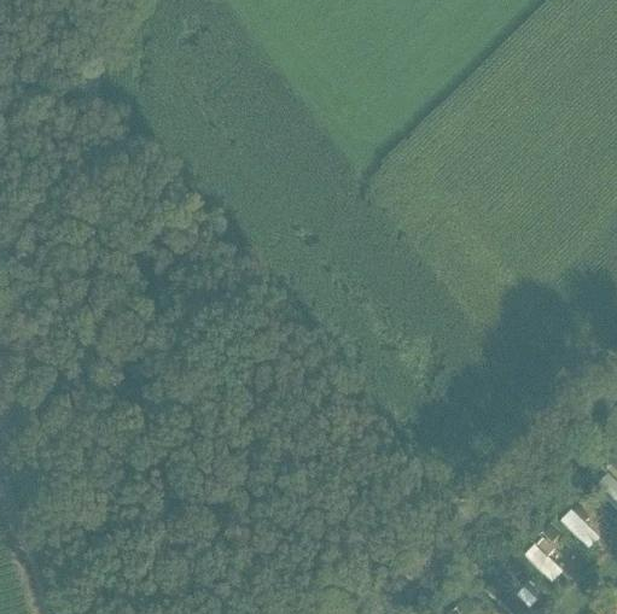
[(616,484),(604,496),(616,509),(616,484)]
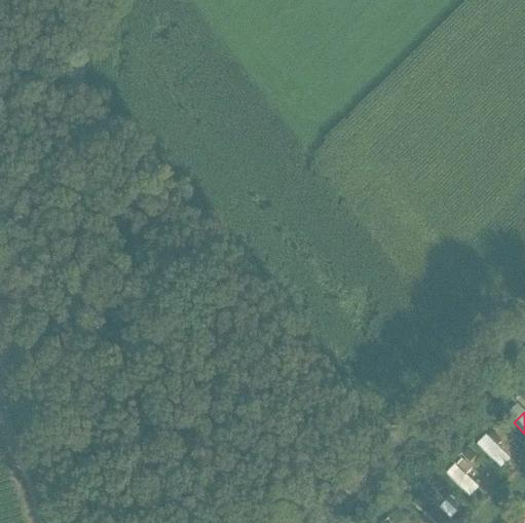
[(496,418),(490,424),(497,432),(503,425),(496,418)]
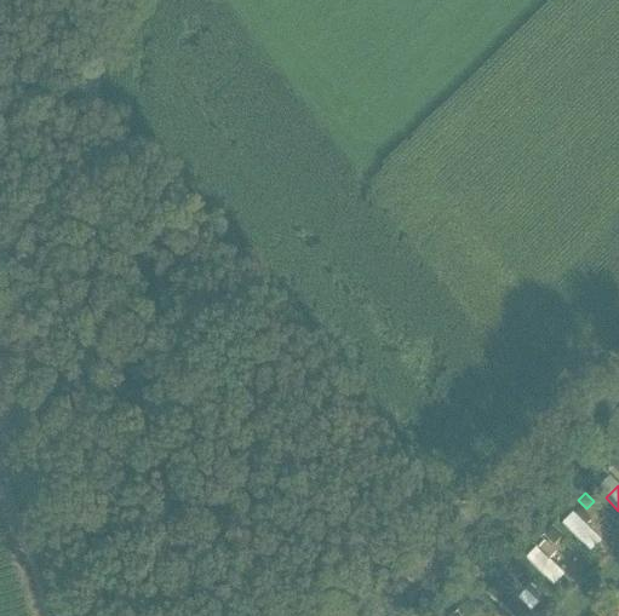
[(590,550),(601,537),(574,511),(562,523),(590,550)]
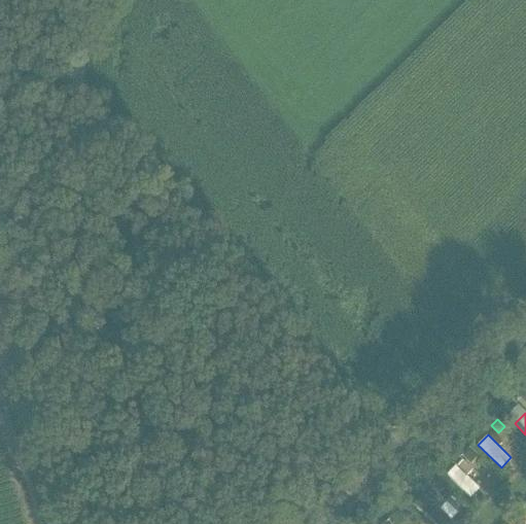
[(468,451),(461,458),(469,465),(476,458),(468,451)]
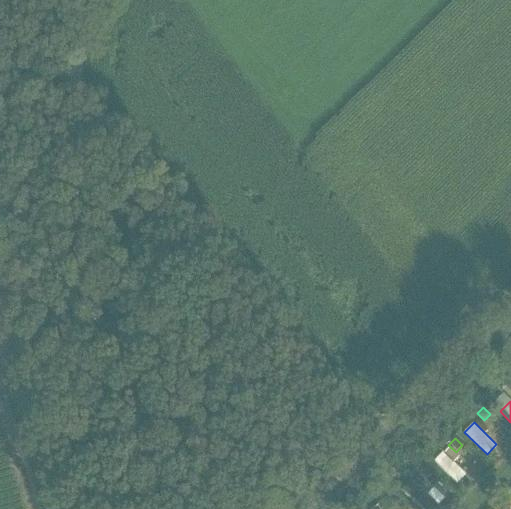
[(456,481),(464,473),(451,460),(442,468),(456,481)]
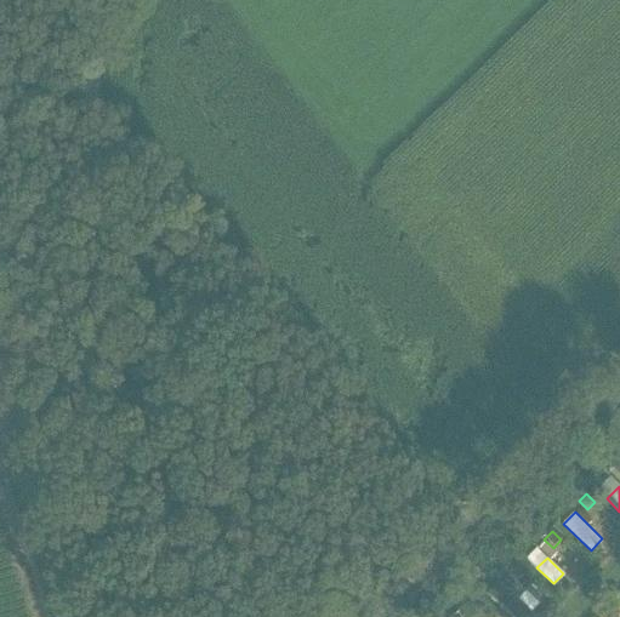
[(511,559),(506,565),(513,571),(518,566),(511,559)]
